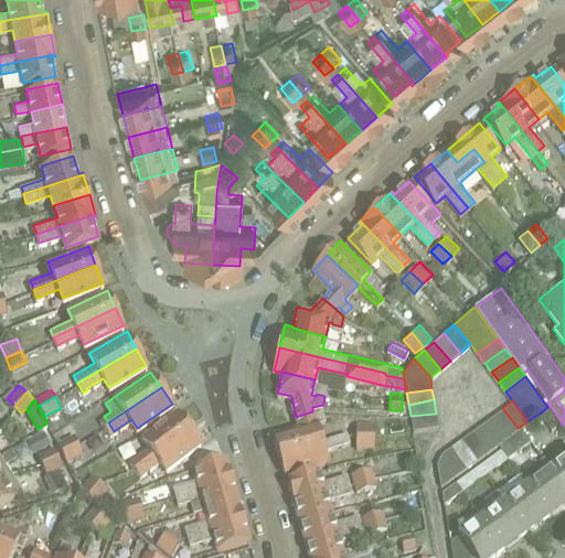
[(558,421),(547,407),(541,412),(551,427),(558,421)]
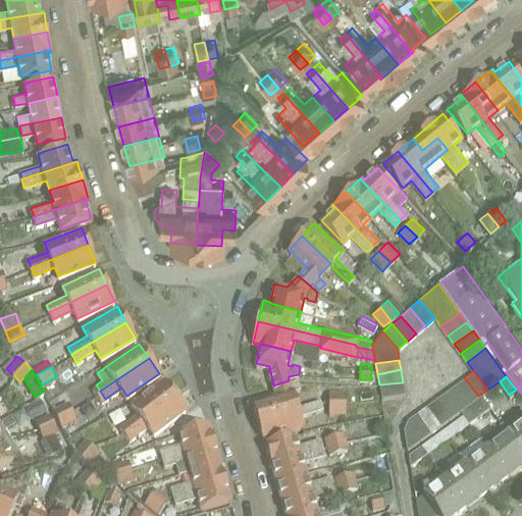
[(455,383),(469,403),(478,396),(464,377),(455,383)]
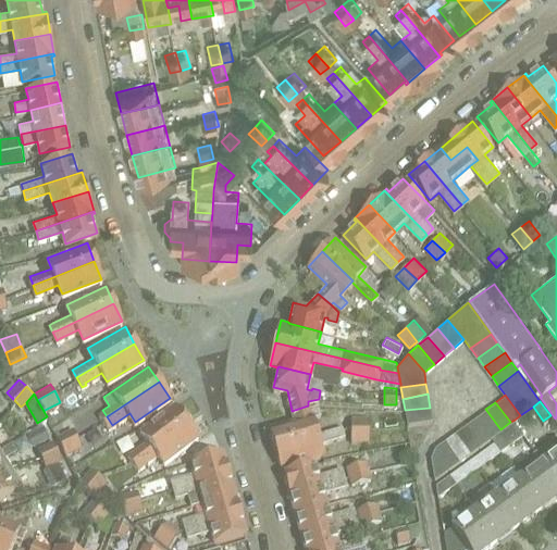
[(136,458),(186,420),(174,403),(140,429),(147,438),(131,450),(136,458)]
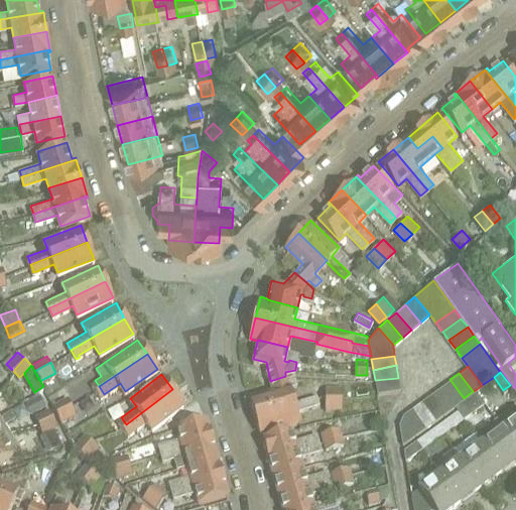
[(250,394),(255,411),(292,400),(288,385),(296,383),(294,374),(285,376),(270,381),(272,388),(250,394)]
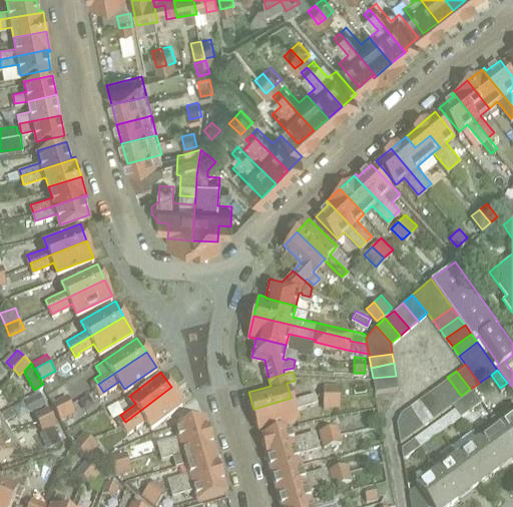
[(398,385),(396,376),(373,378),(374,389),(398,385)]
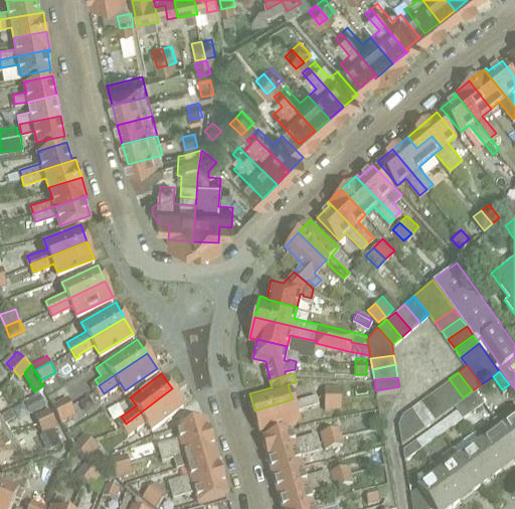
[(449,378),(440,385),(453,404),(454,403),(463,397),(449,378)]
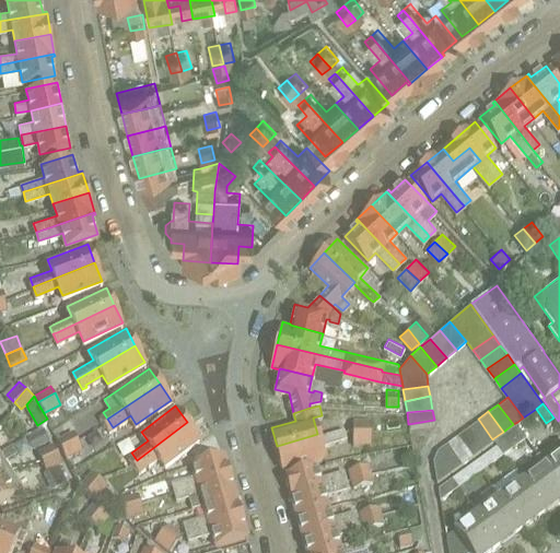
[(352,416),(352,430),(371,430),(371,416),(352,416)]
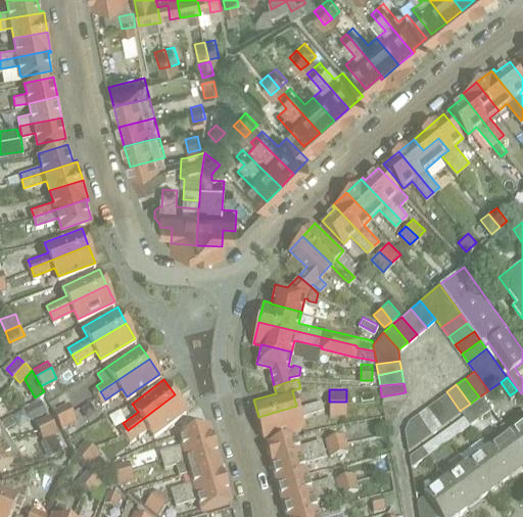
[(446,391),(436,397),(450,417),(460,411),(446,391)]
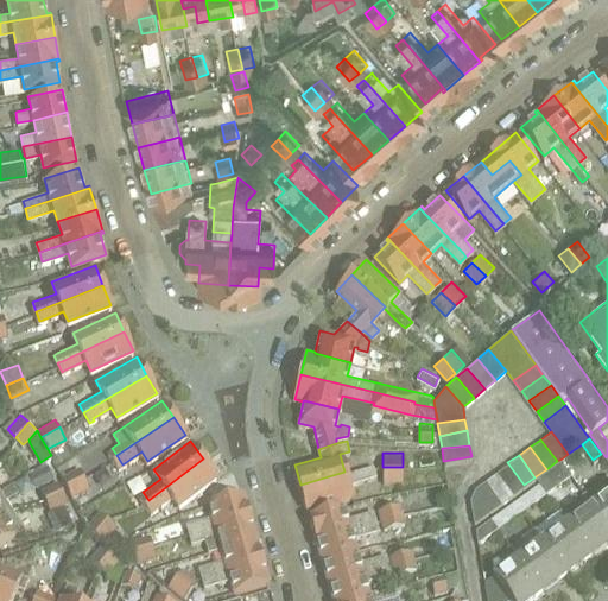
[(215,475),(203,459),(149,500),(153,507),(171,494),(178,504),(215,475)]
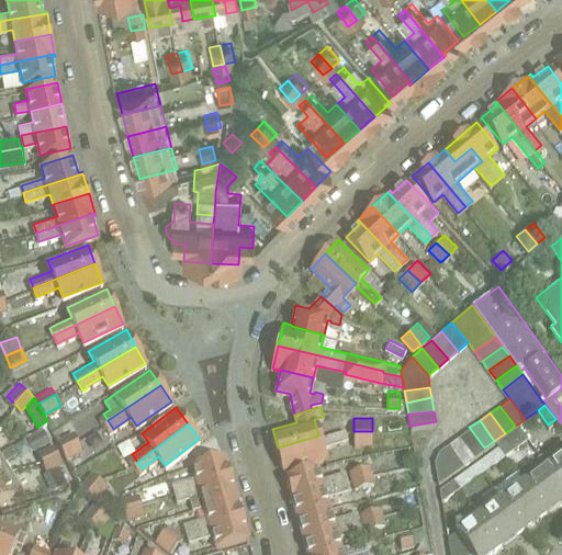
[(515,426),(505,433),(495,440),(498,444),(504,453),(528,435),(519,423),(515,426)]
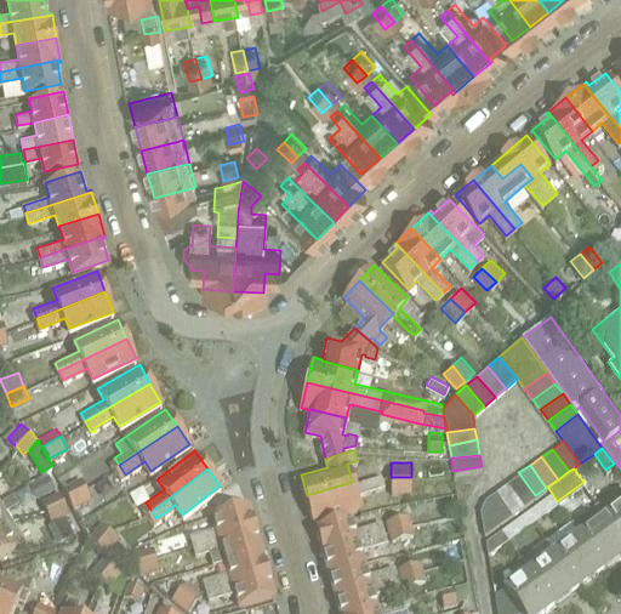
[(97,483),(104,494),(120,483),(113,472),(97,483)]
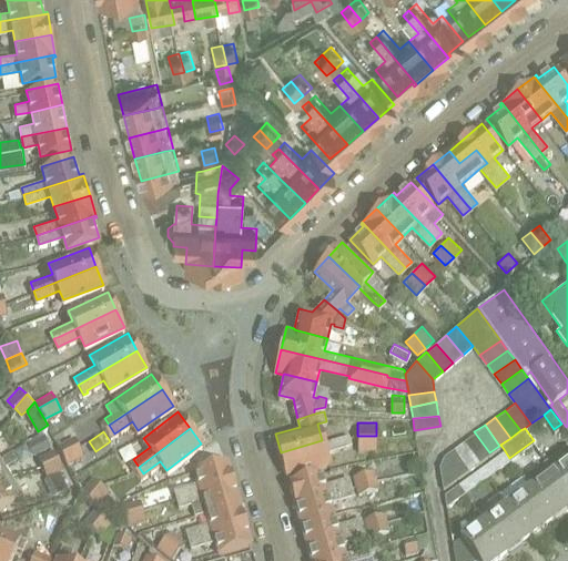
[(489,452),(474,431),(464,439),(479,460),(489,452)]
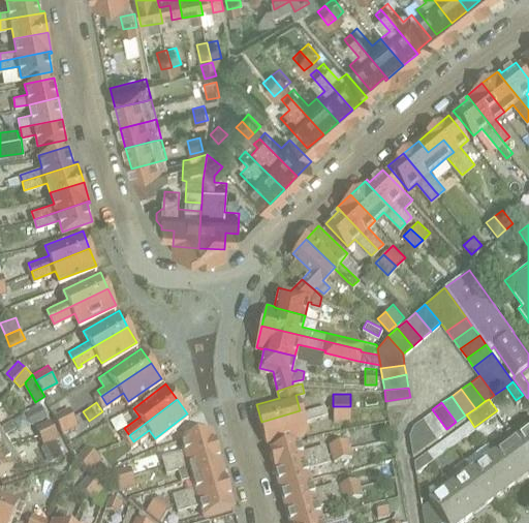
[(41,403),(25,410),(31,423),(48,414),(41,403)]
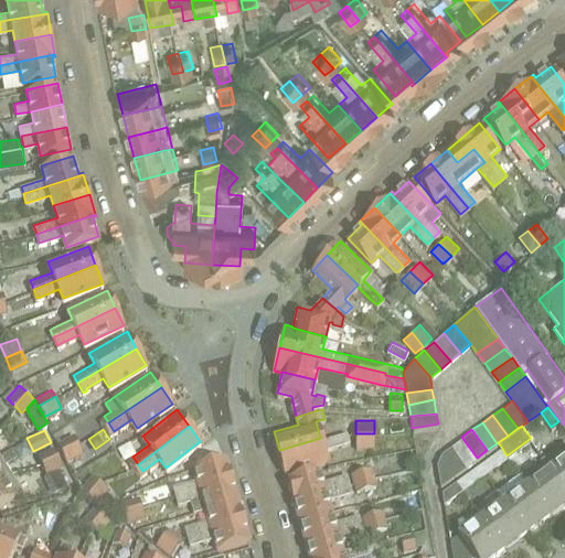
[(320,438),(279,450),(285,471),(327,459),(323,447),(349,439),(347,430),(320,438)]
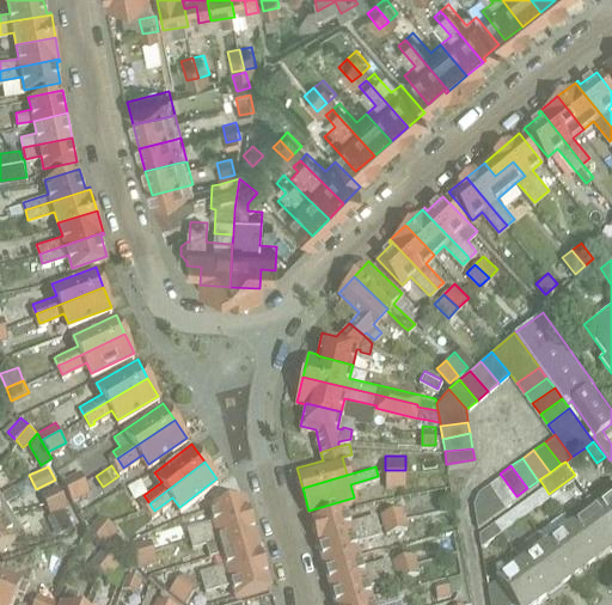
[(62,477),(67,488),(85,478),(79,468),(62,477)]
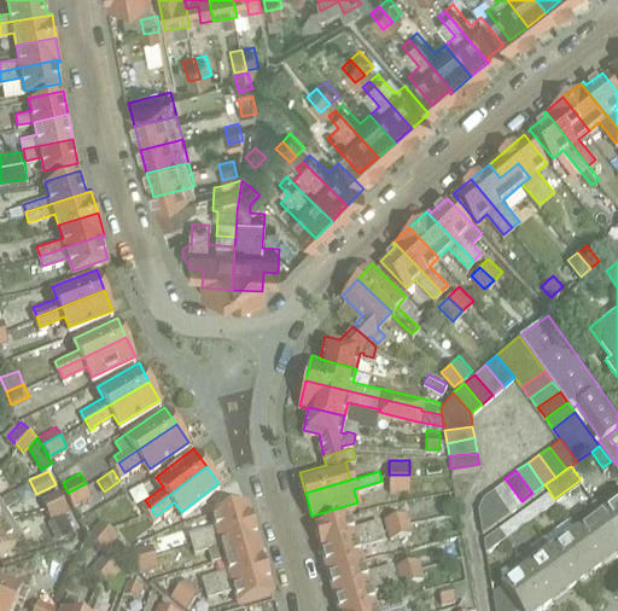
[(409,475),(389,475),(390,489),(409,489),(409,475)]
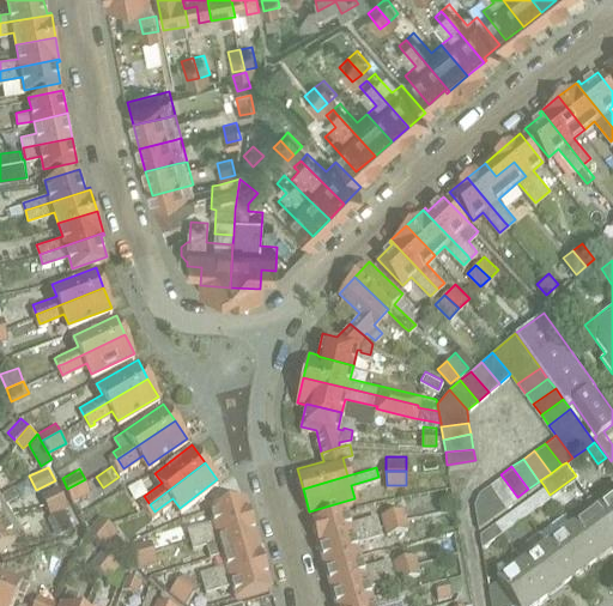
[(505,504),(517,497),(501,474),(490,483),(505,504)]
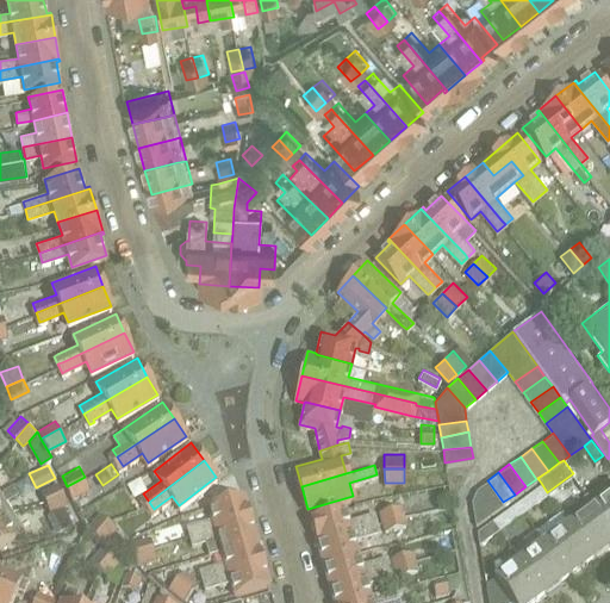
[(91,488),(85,477),(67,486),(73,497),(91,488)]
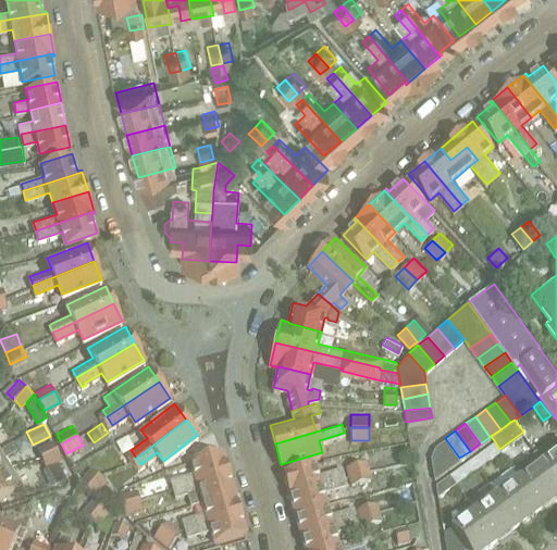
[(0,470),(10,464),(4,455),(17,446),(12,438),(0,446),(0,470)]
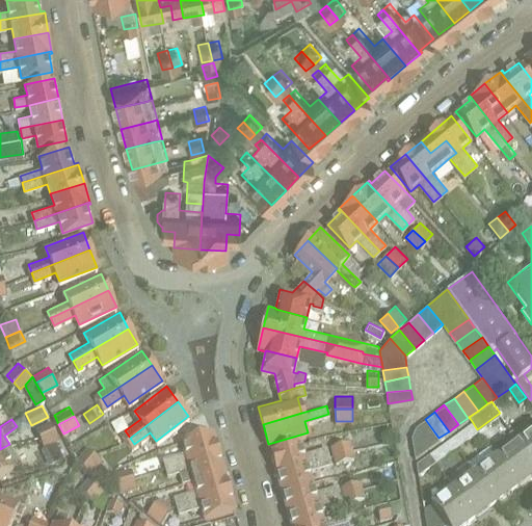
[(34,427),(38,436),(55,428),(50,419),(34,427)]
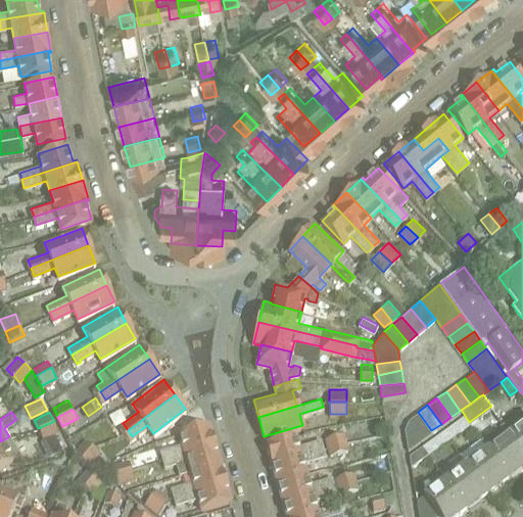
[(408,449),(431,430),(418,412),(413,415),(408,419),(403,429),(408,449)]
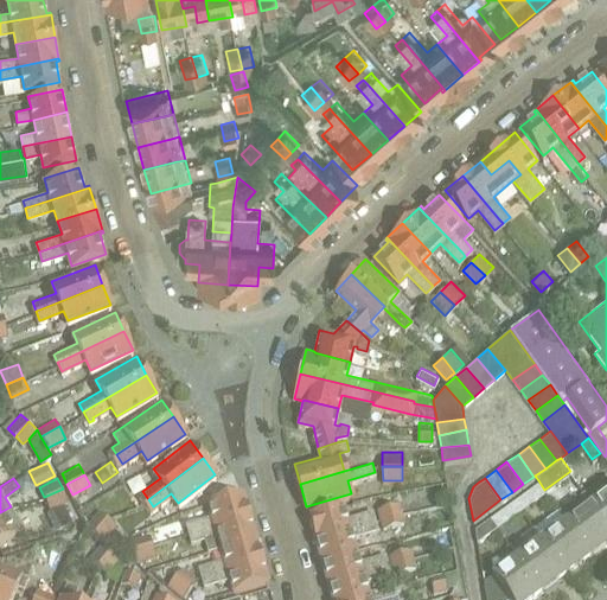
[(519,508),(544,490),(538,480),(512,499),(519,508)]
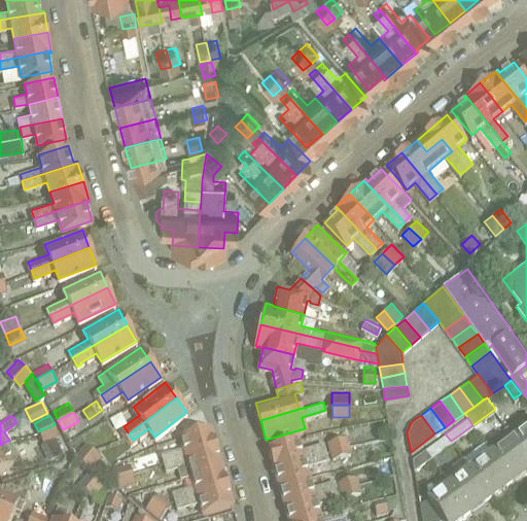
[(55,424),(38,431),(43,441),(59,432),(55,424)]
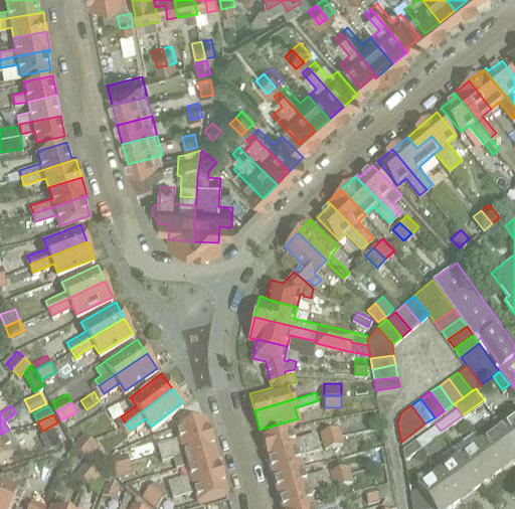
[(514,414),(501,426),(514,445),(514,414)]
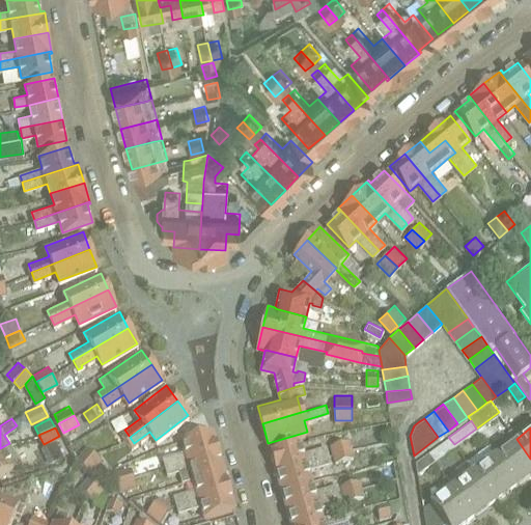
[(164,464),(169,462),(218,448),(213,430),(183,438),(185,449),(162,456),(164,464)]
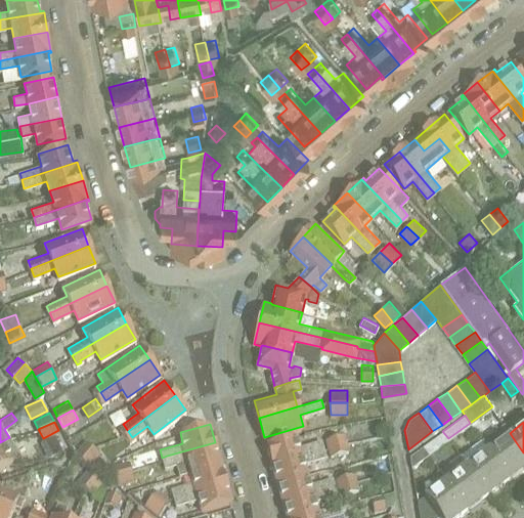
[(523,467),(523,452),(510,433),(504,425),(482,440),(488,448),(510,478),(523,467)]
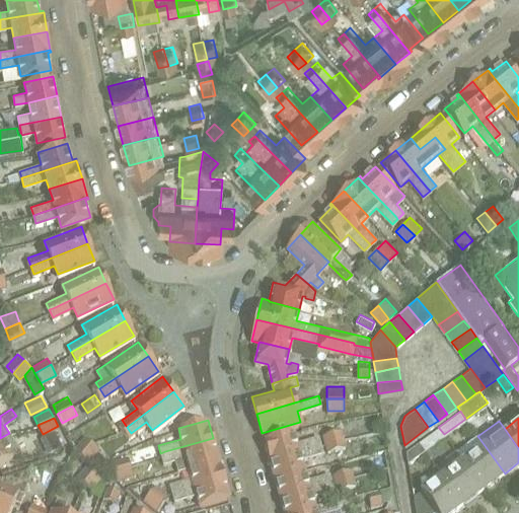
[(438,427),(418,441),(424,448),(444,434),(438,427)]
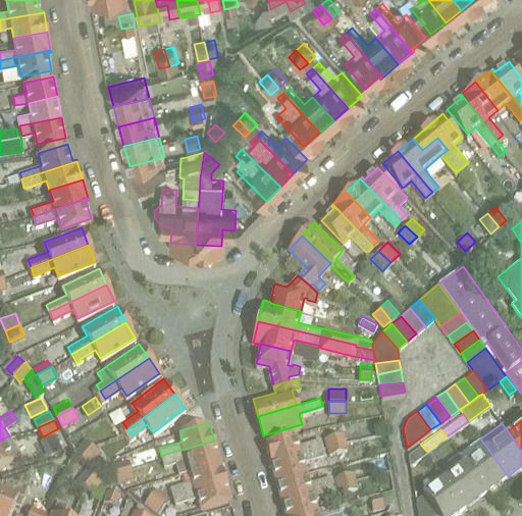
[(324,435),(326,444),(346,439),(344,430),(324,435)]
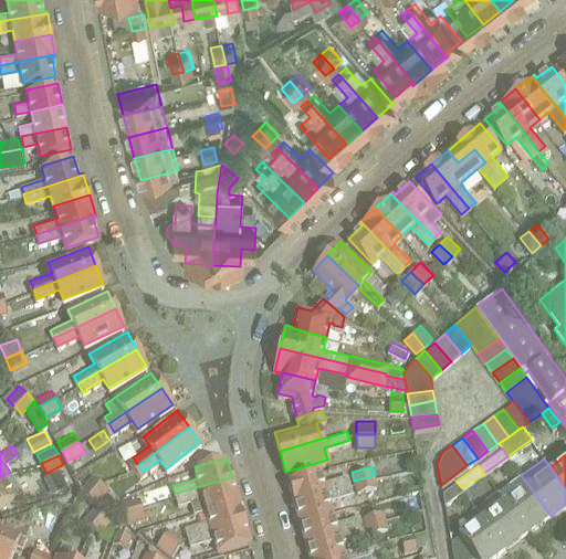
[(320,467),(287,477),(293,497),(350,482),(347,473),(323,480),(320,467)]
